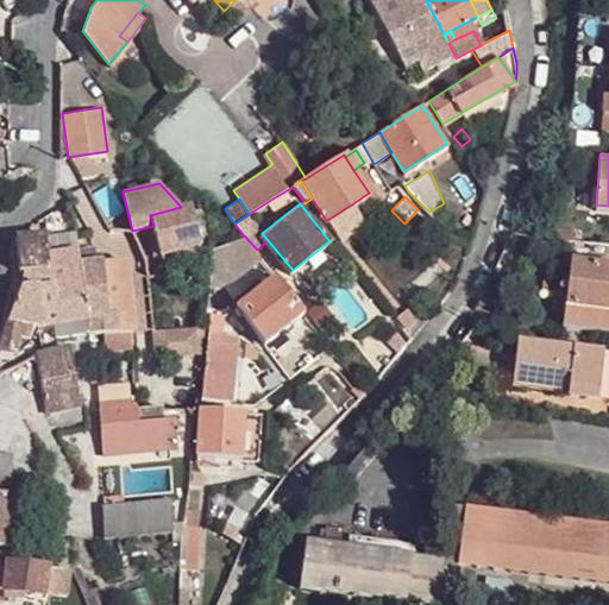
[(353,203),(327,220),(340,240),(365,224),(353,203)]
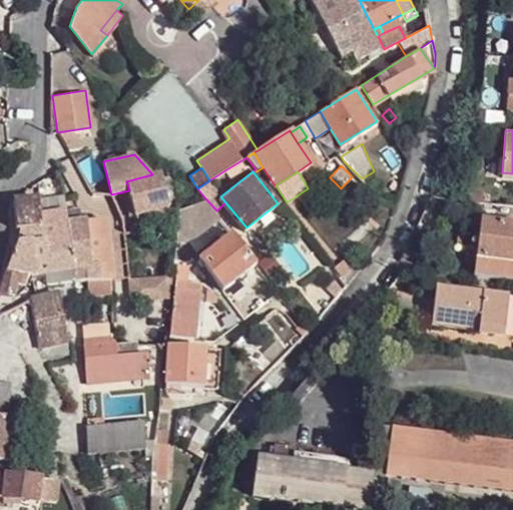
[(167,204),(165,195),(163,185),(159,173),(152,174),(126,181),(129,190),(134,213),(135,212),(167,204)]
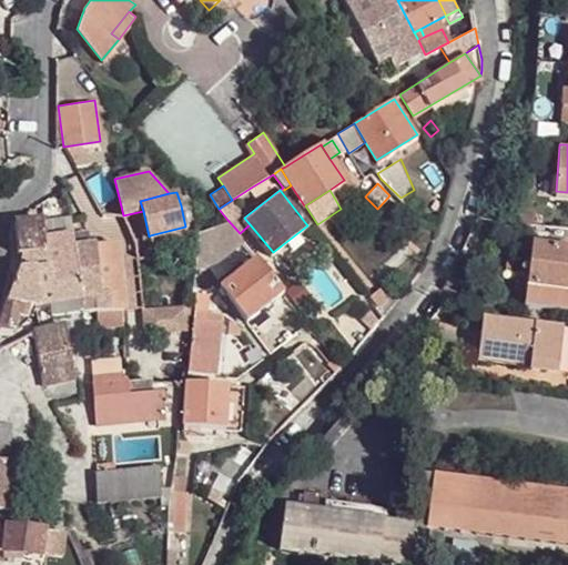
[(190,203),(181,205),(183,217),(193,214),(190,203)]
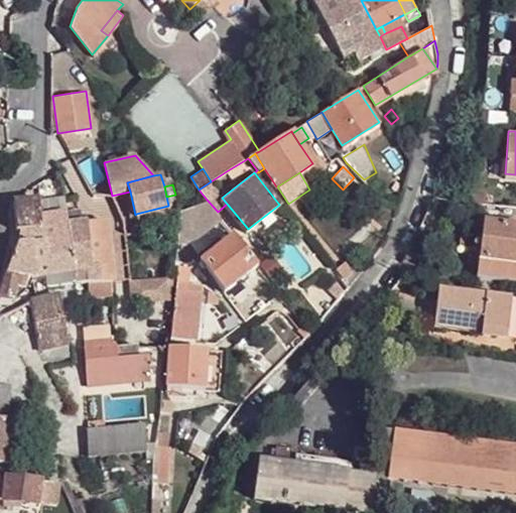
[(63,198),(38,199),(40,214),(65,211),(63,198)]
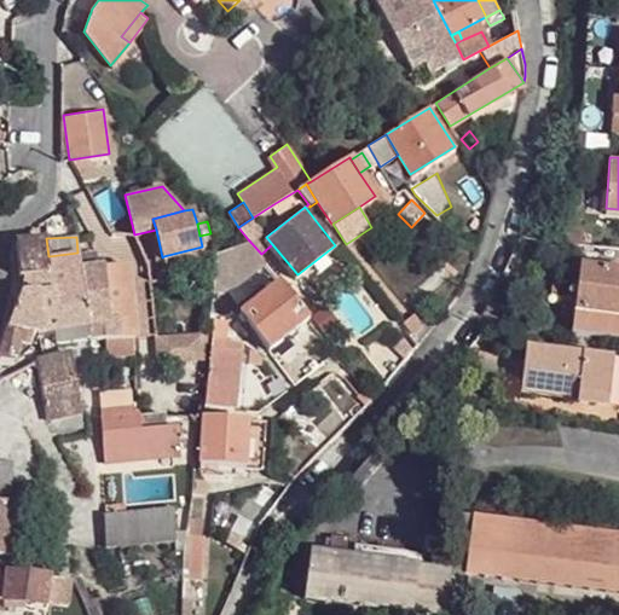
[(48,256),(46,238),(16,241),(19,274),(24,274),(24,273),(50,272),(48,256)]
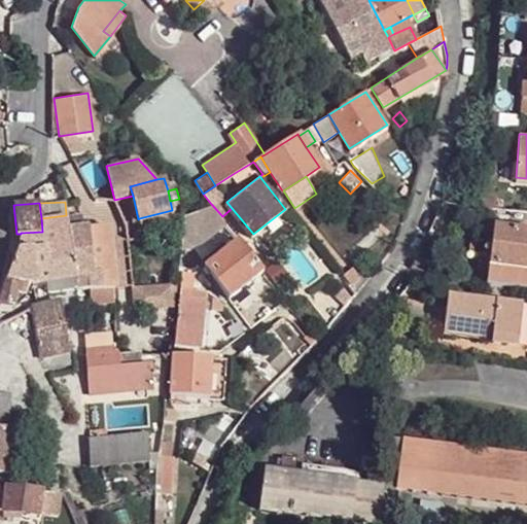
[(183,233),(181,249),(199,243),(226,223),(224,220),(222,216),(212,205),(211,204),(199,210),(183,214),(183,233)]
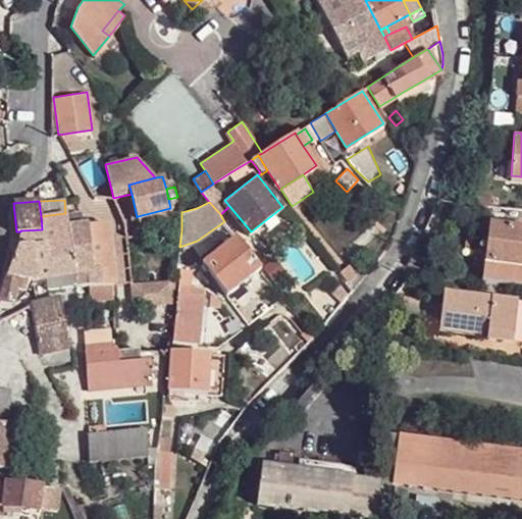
[(170,208),(138,216),(140,226),(172,218),(170,208)]
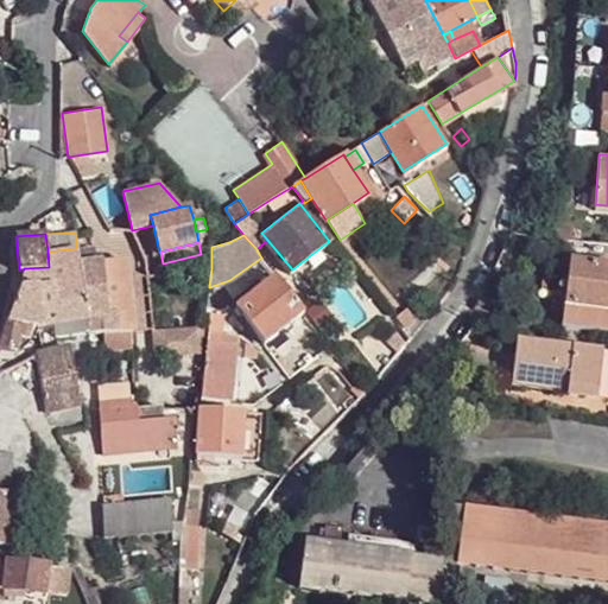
[(76,248),(78,262),(93,261),(90,246),(76,248)]
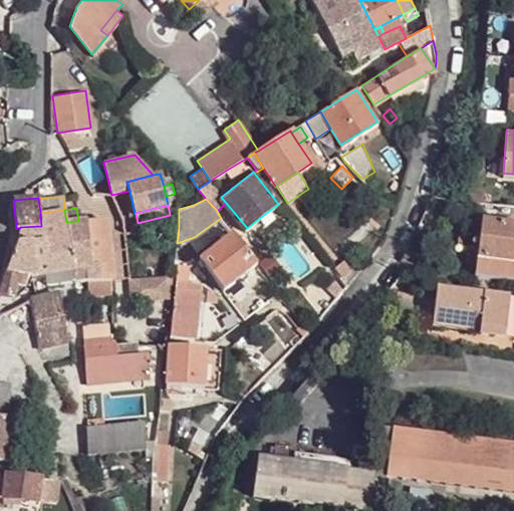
[(66,222),(64,210),(40,213),(41,226),(20,227),(20,228),(17,241),(28,241),(68,239),(66,222)]
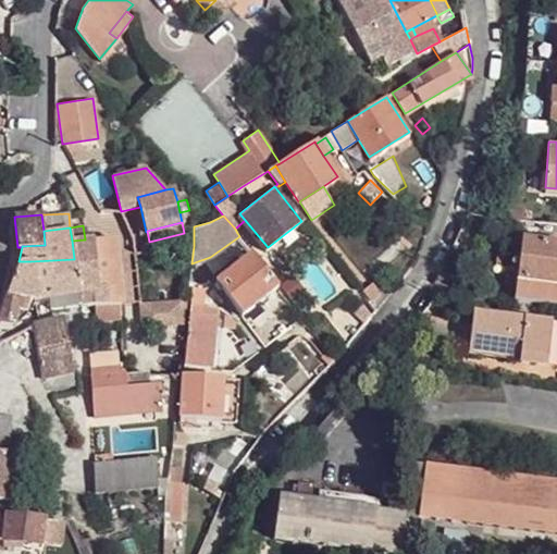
[(96,303),(122,302),(115,235),(100,237),(85,239),(72,241),(74,259),(78,291),(91,290),(93,303),(96,303)]
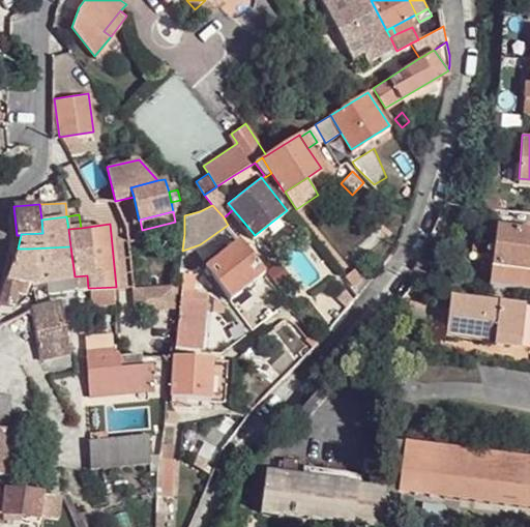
[(529,231),(497,227),(491,280),(529,283),(529,231)]
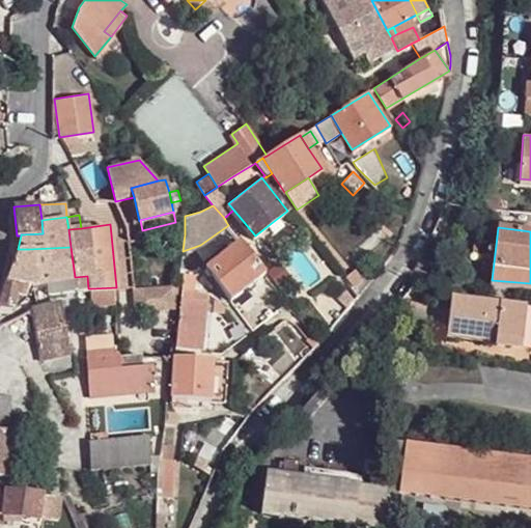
[(231,301),(267,274),(242,241),(205,268),(231,301)]
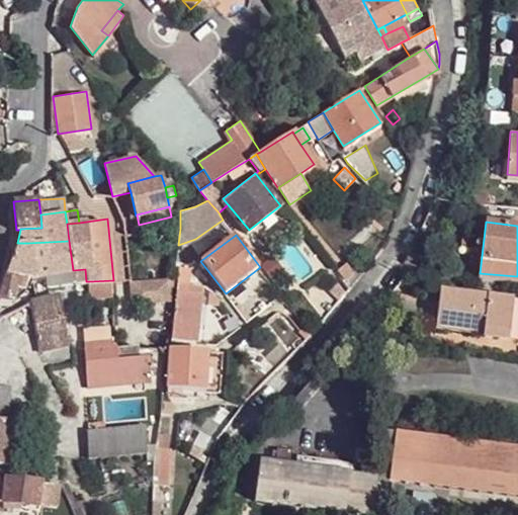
[(69,241),(28,243),(33,275),(35,276),(46,274),(73,271),(73,270),(69,241)]
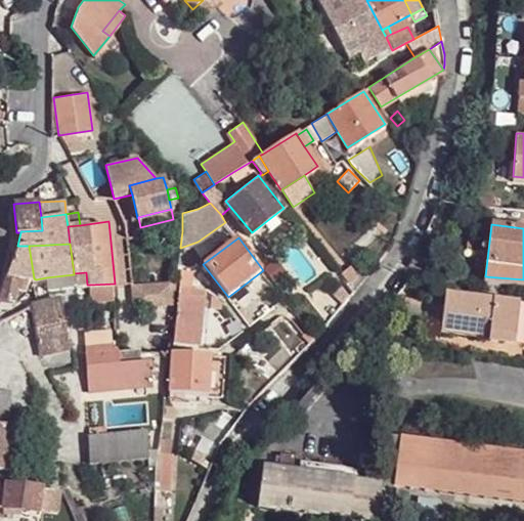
[(24,276),(34,278),(29,246),(17,246),(7,273),(24,276)]
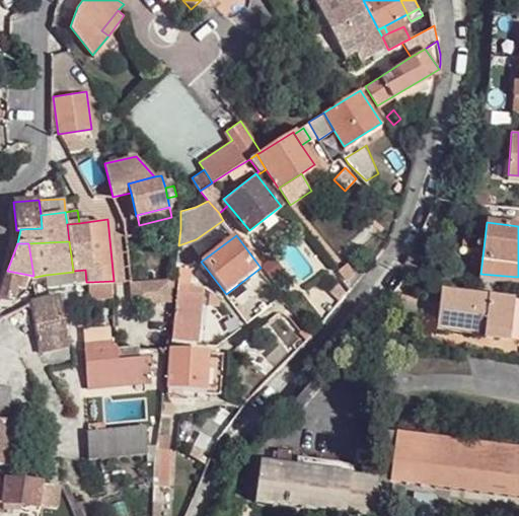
[(351,285),(358,278),(351,269),(343,276),(351,285)]
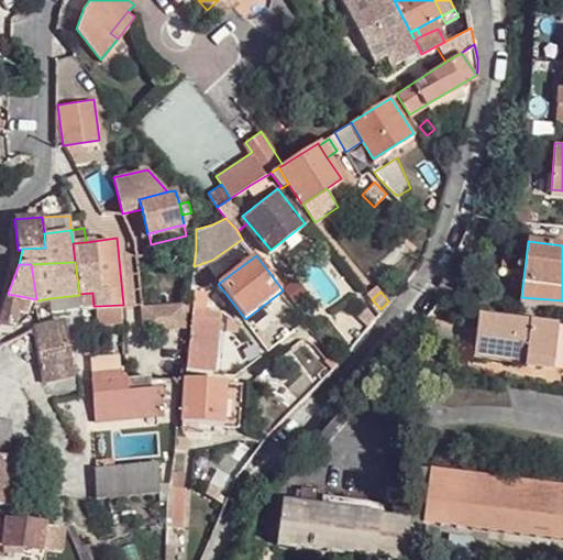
[(14,325),(25,297),(8,294),(0,316),(0,321),(12,325),(14,325)]
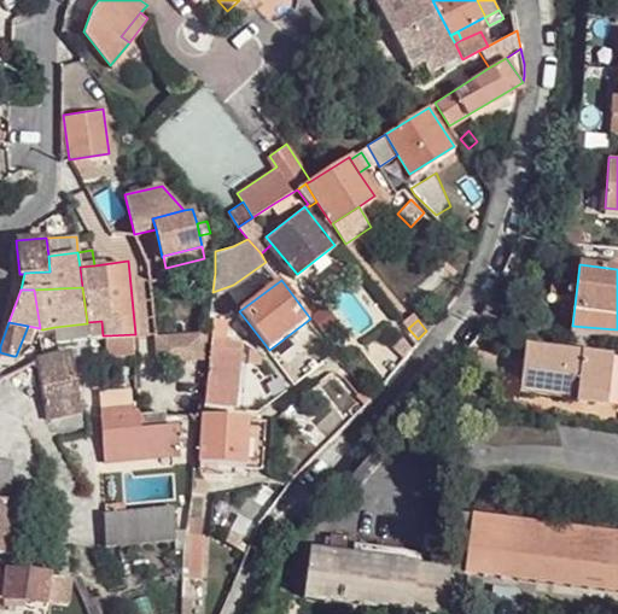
[(211,343),(223,344),(223,325),(213,322),(211,343)]
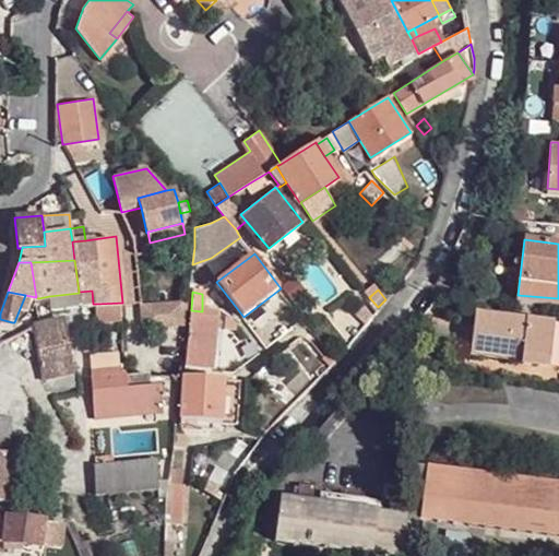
[(81,305),(79,293),(49,296),(49,308),(78,306),(81,306),(81,305)]
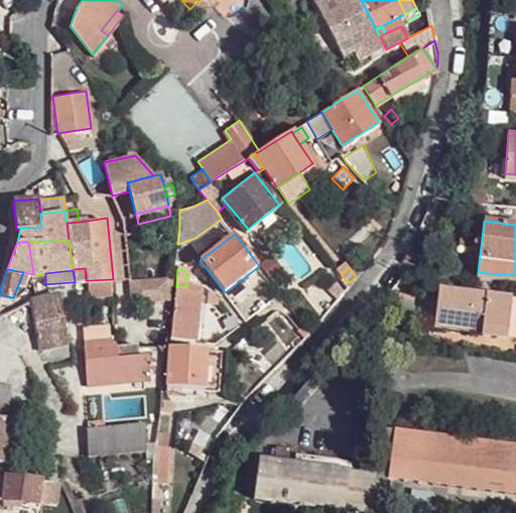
[(318,273),(300,288),(323,316),(338,297),(318,273)]
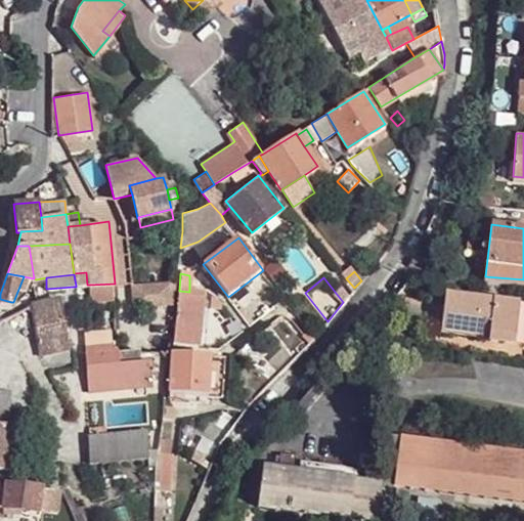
[(115,298),(115,284),(90,285),(90,299),(115,298)]
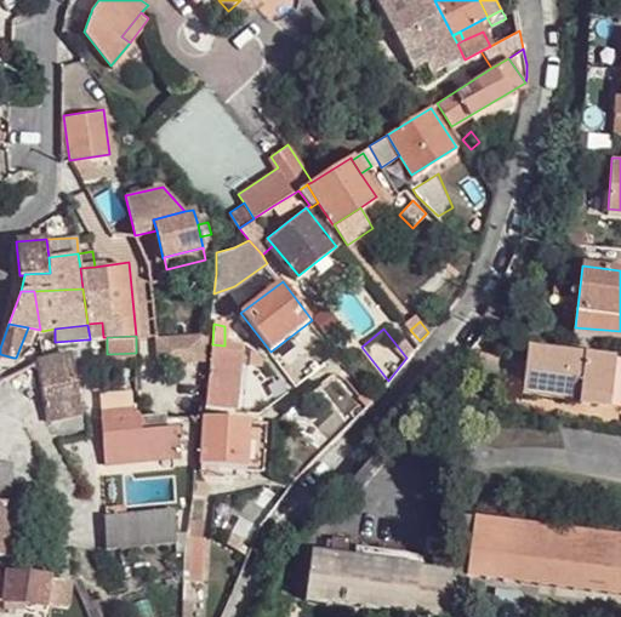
[(204,336),(155,340),(157,358),(205,354),(204,336)]
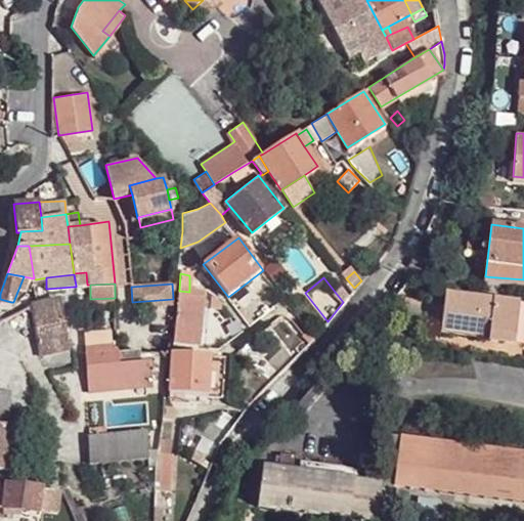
[(516,296),(445,284),(438,326),(511,337),(516,296)]
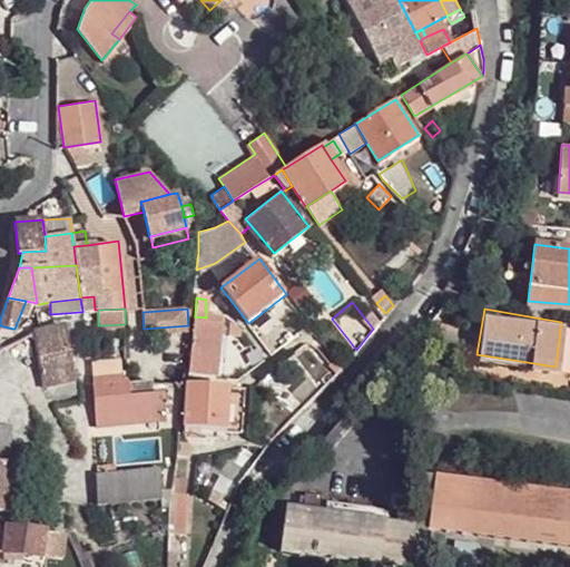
[(220,326),(220,319),(206,318),(195,316),(195,325),(220,326)]
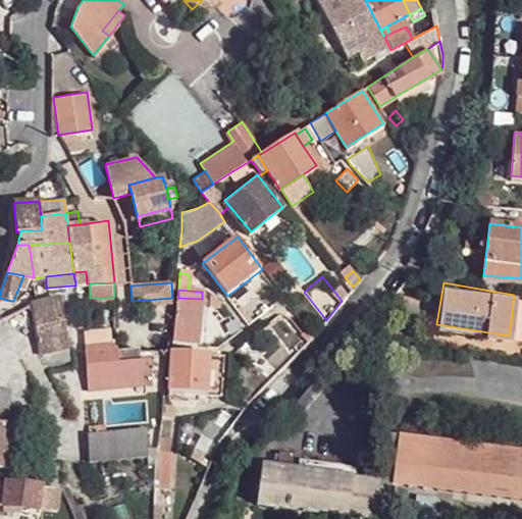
[(62,297),(30,303),(39,353),(68,348),(62,297)]
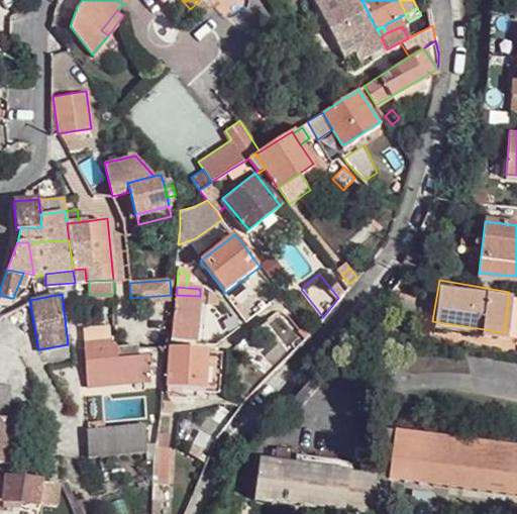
[(220,306),(220,302),(210,294),(210,306),(220,306)]
